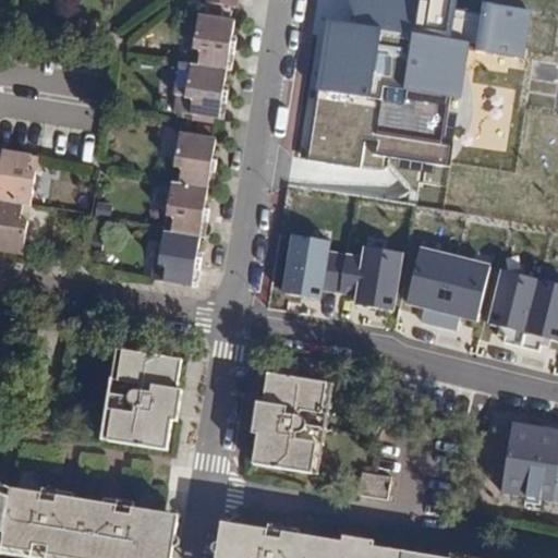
[(525,61),(536,12),(487,1),(476,50),(525,61)]
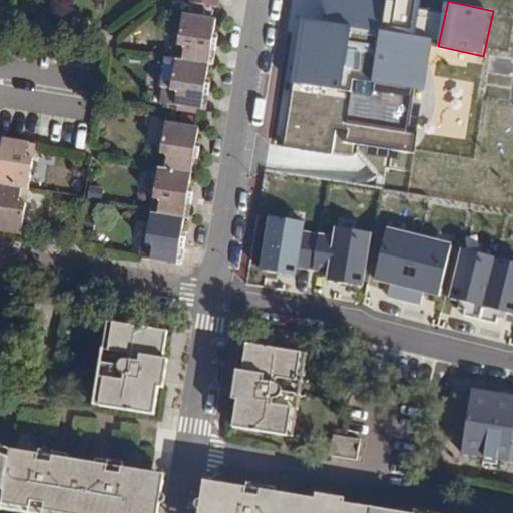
[(423,12),(419,37),(439,39),(442,14),(423,12)]
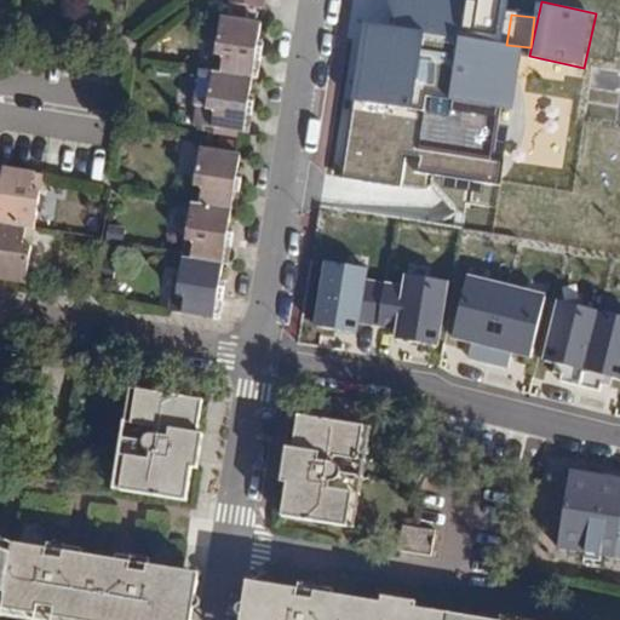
[(223,74),(250,79),(258,80),(263,50),(254,49),(256,39),(259,23),(224,17),(218,55),(225,56),(223,74)]
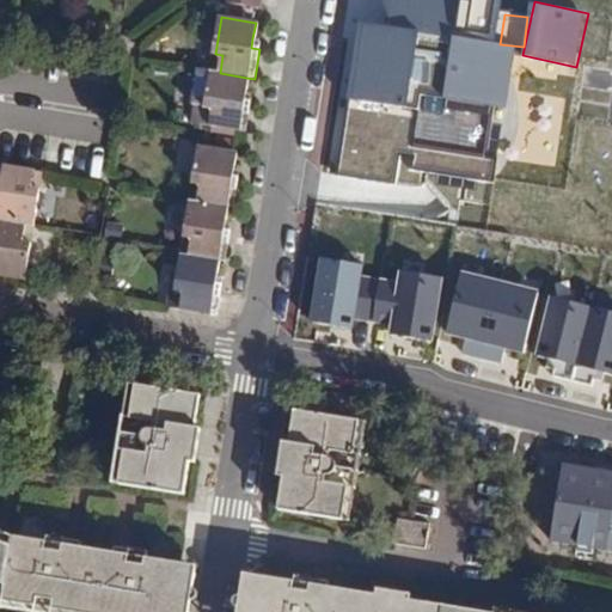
[(508,50),(365,24),(337,173),(418,188),(427,184),(439,199),(450,210),(459,210),(460,200),(490,206),(499,161),(488,159),(508,50)]
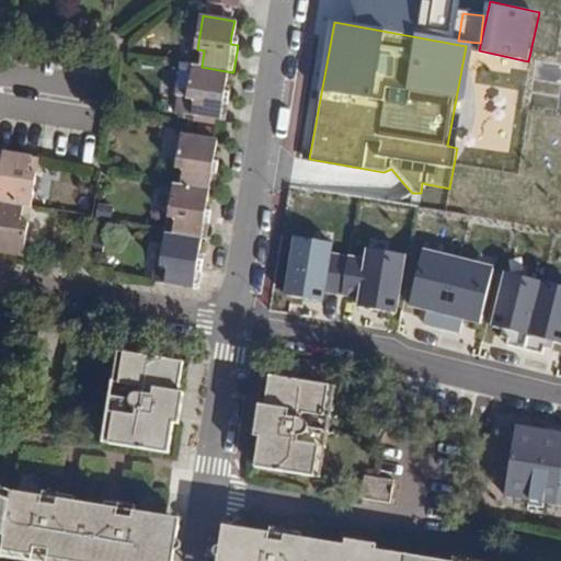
[(222,86),(226,71),(202,67),(179,64),(174,95),(179,95),(175,114),(226,122),(230,93),(222,91),(222,86)]
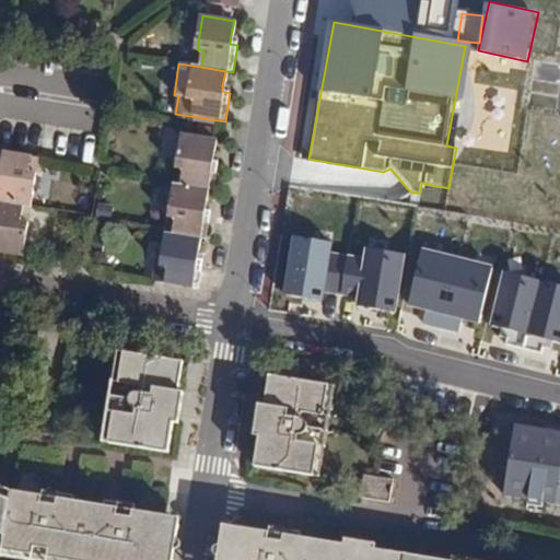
[(181,184),(205,188),(213,189),(218,163),(209,162),(211,154),(213,139),(182,133),(176,167),(183,170),(181,184)]
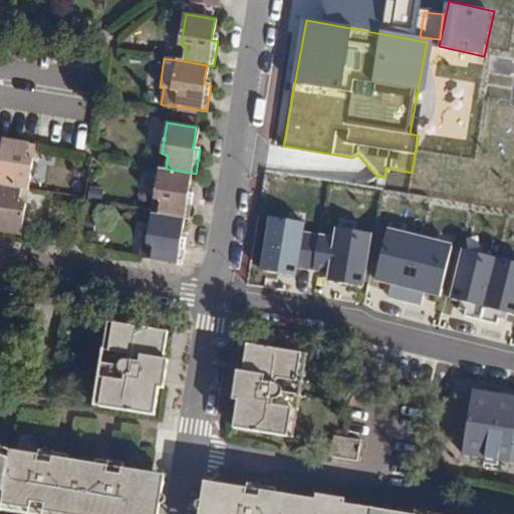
[(0,184),(20,188),(27,189),(32,160),(30,160),(25,159),(27,144),(0,139),(0,184)]
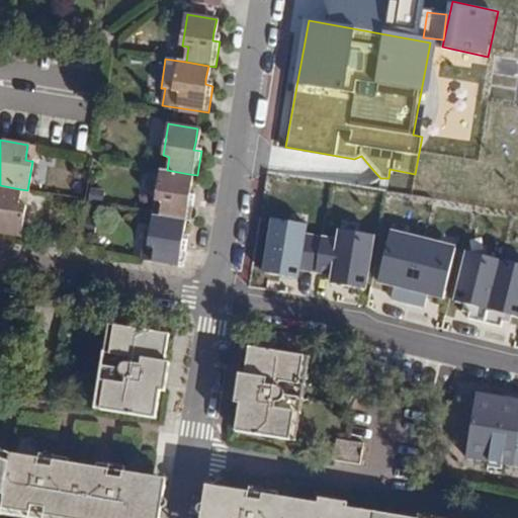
[(202,145),(195,143),(193,150),(201,151),(202,145)]
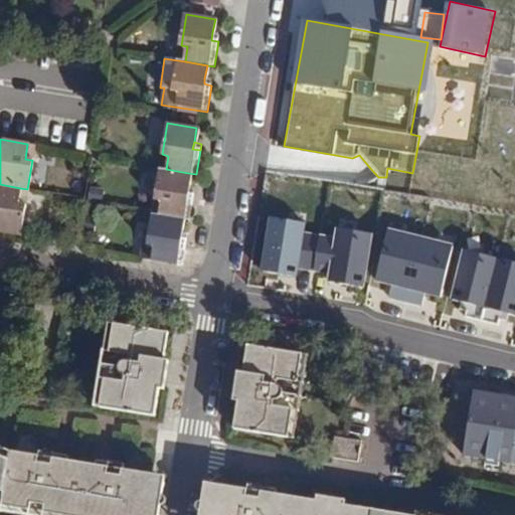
[(25,159),(30,160),(33,145),(27,144),(25,159)]
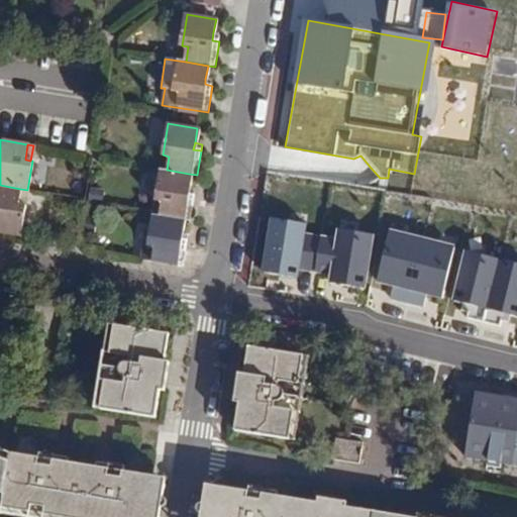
[(161,204),(159,215),(181,219),(190,221),(194,197),(185,196),(187,188),(189,174),(167,170),(159,169),(153,203),(161,204)]
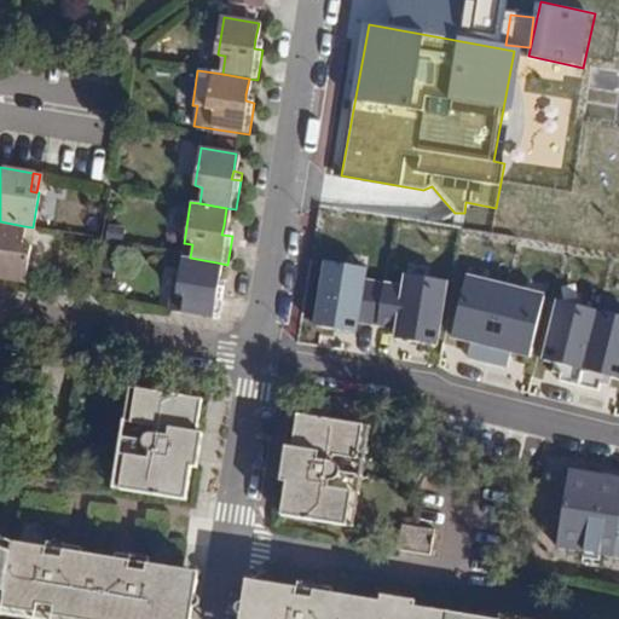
[(21,246),(24,226),(0,221),(0,278),(23,283),(29,247),(21,246)]
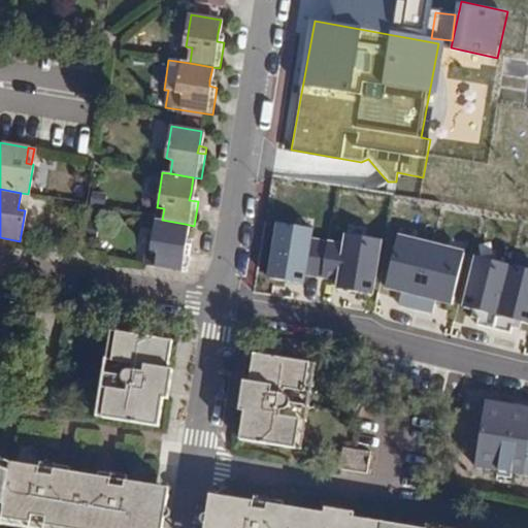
[(199,194),(191,192),(189,200),(198,201),(199,194)]
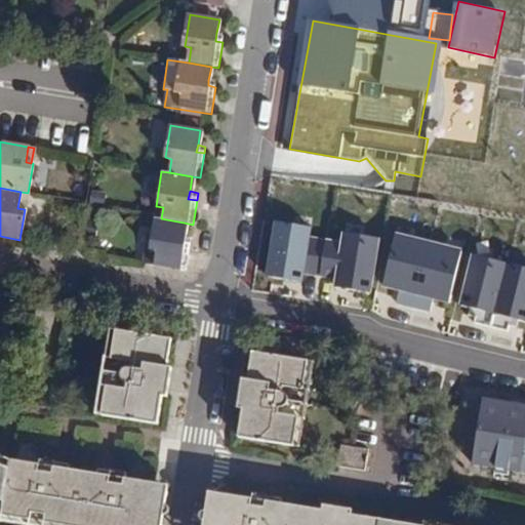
[(163,207),(156,206),(150,205),(148,216),(154,217),(161,218),(163,207)]
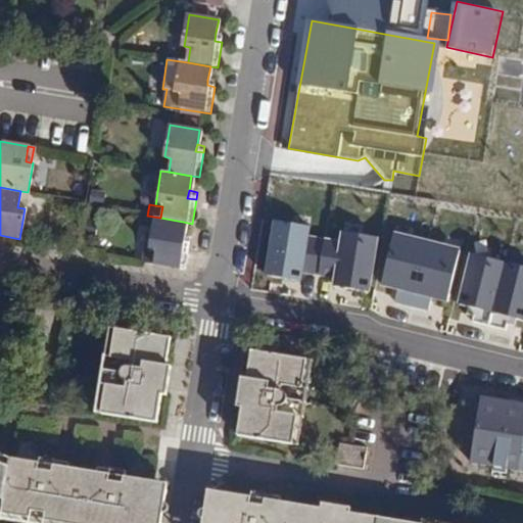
[(180,238),(183,222),(160,218),(153,217),(147,249),(154,251),(152,265),(184,271),(188,246),(179,244),(180,238)]
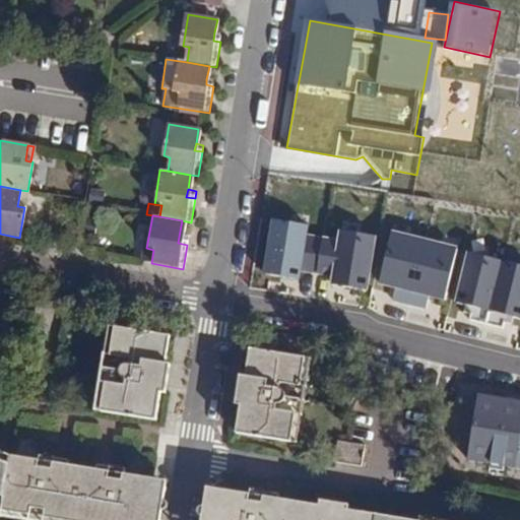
[(318,231),(274,221),(262,280),(306,289),(318,231)]
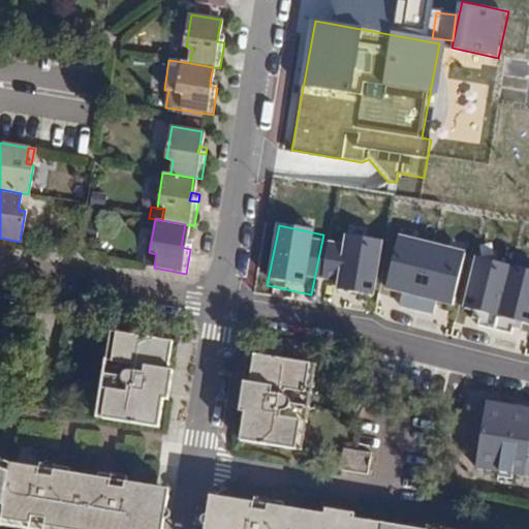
[(391,241),(346,234),(337,294),(381,301),(391,241)]
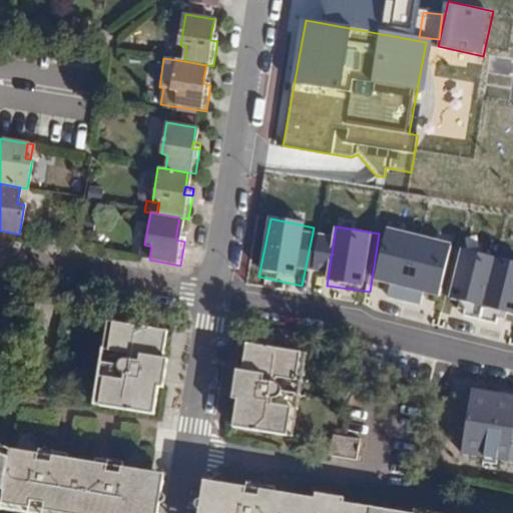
[(464,252),(386,232),(373,289),(450,308),(464,252)]
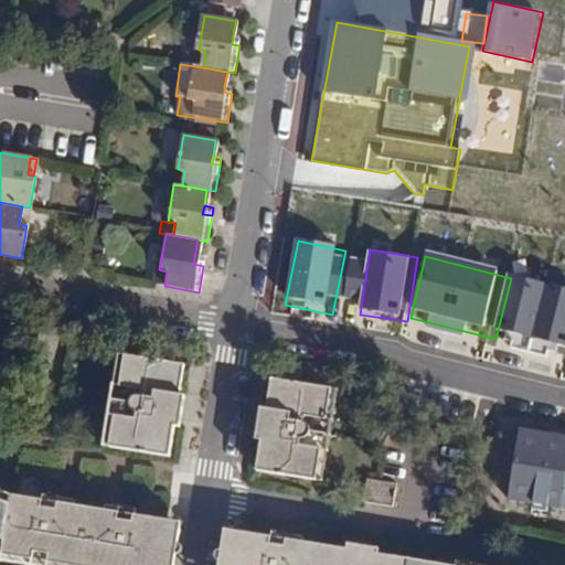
[(204,258),(194,257),(193,264),(203,266),(204,258)]
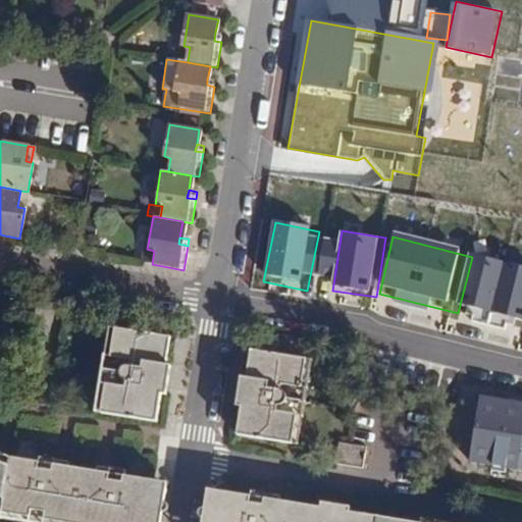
[(521,269),(472,257),(458,313),(521,329),(521,269)]
